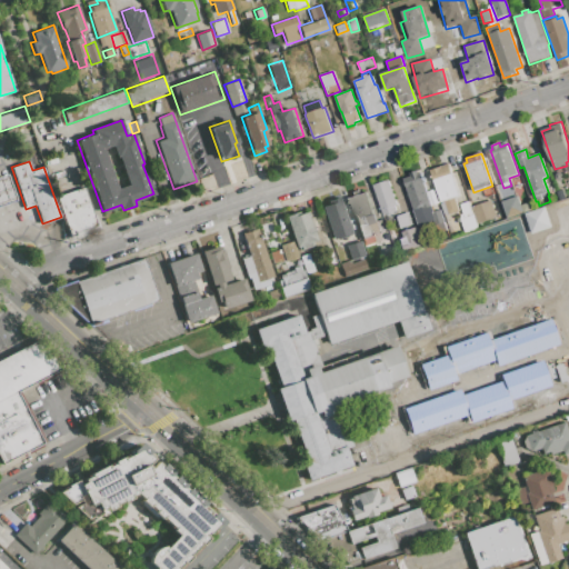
[(430,170),(449,165),(460,197),(455,198),(460,211),(445,217),(440,205),(446,203),(445,202),(442,203),(430,170)]
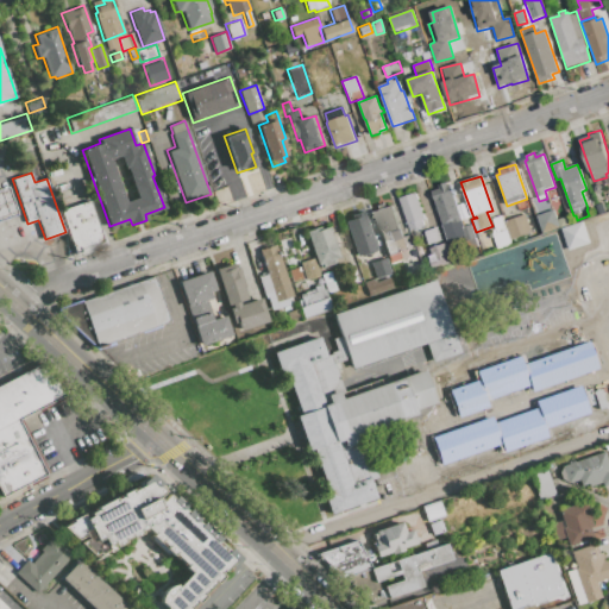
[(431,193),(440,189),(439,187),(447,183),(447,187),(450,186),(462,219),(443,225),(431,193)]
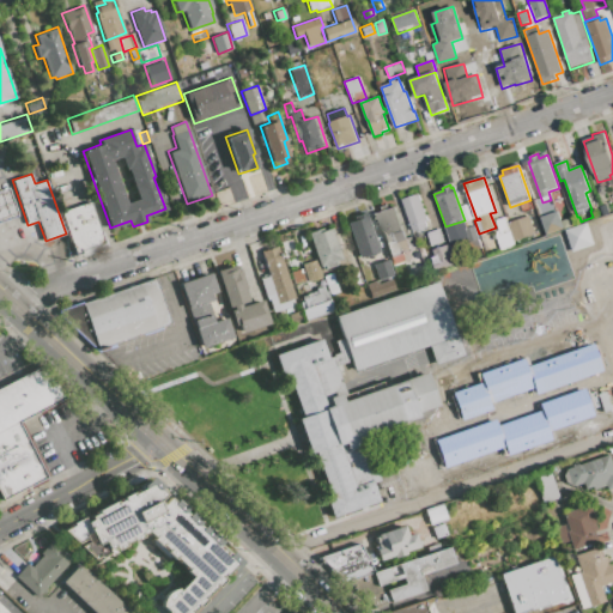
[(0,222),(16,217),(6,188),(0,189),(0,222)]
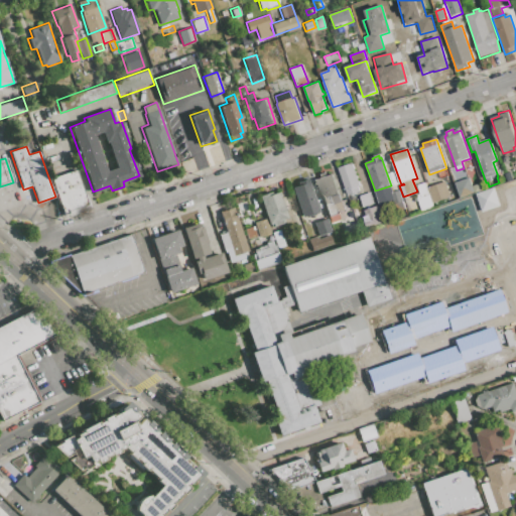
[(338,168),(352,163),(360,186),(358,187),(360,190),(357,191),(358,195),(351,197),(350,195),(348,196),(338,168)]
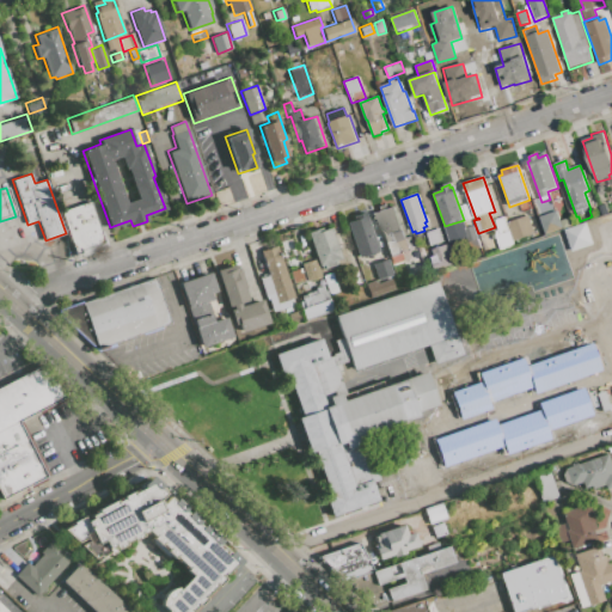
[(60,212),(90,201),(106,248),(80,256),(79,254),(75,255),(60,212)]
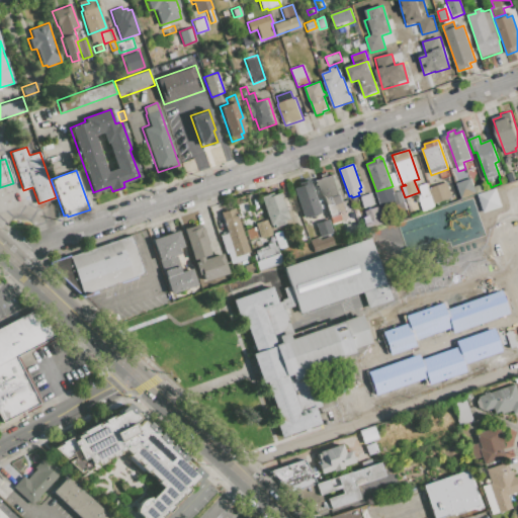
[(390,175),(395,173),(400,185),(394,187),(390,175)]
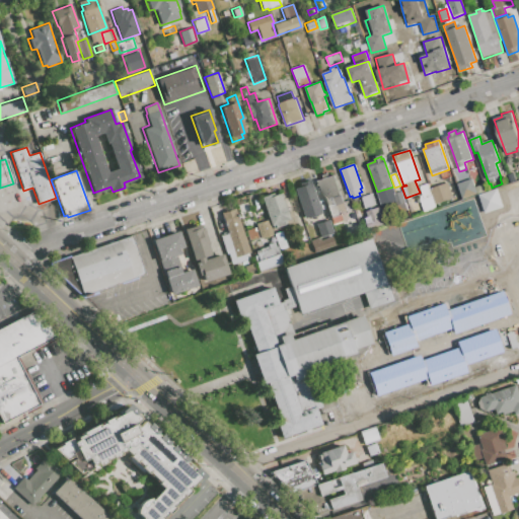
[(317,181),(323,179),(322,176),(327,174),(328,177),(334,175),(343,204),(337,207),(340,215),(330,218),(317,181)]
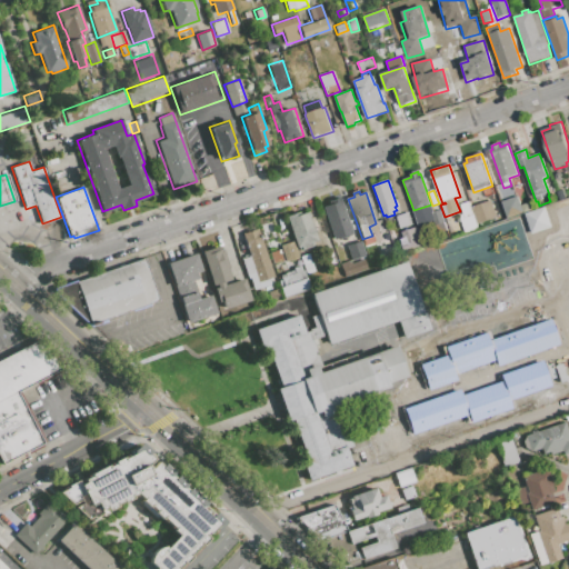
[(321,207),(330,203),(329,200),(339,197),(351,232),(333,239),(321,207)]
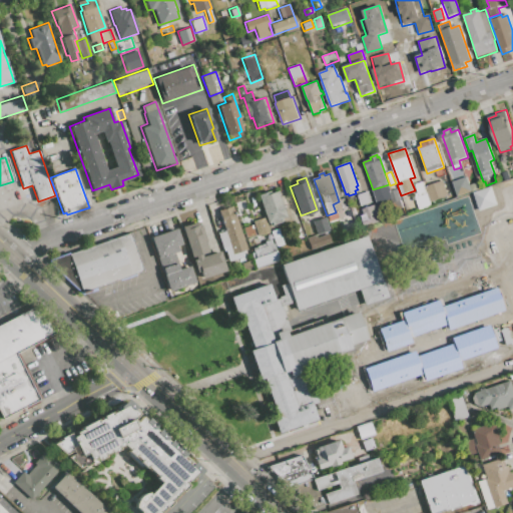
[(451,182),(467,177),(472,192),(457,197),(451,182)]
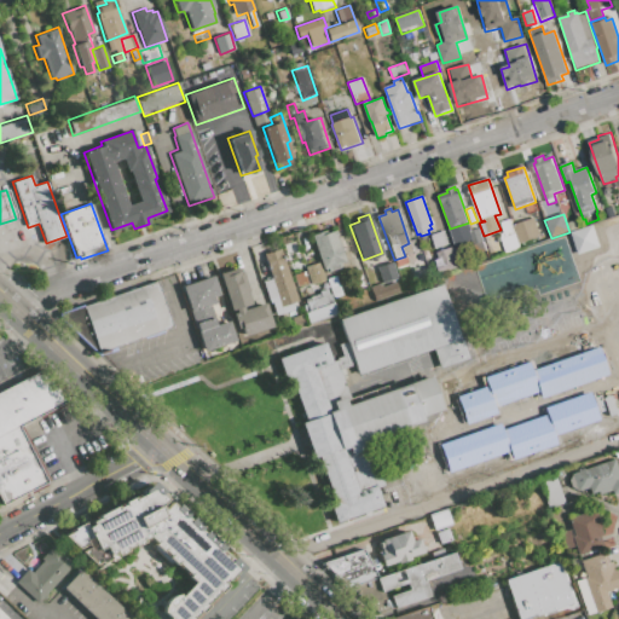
[(499,236),(504,233),(501,223),(510,219),(521,250),(505,255),(499,236)]
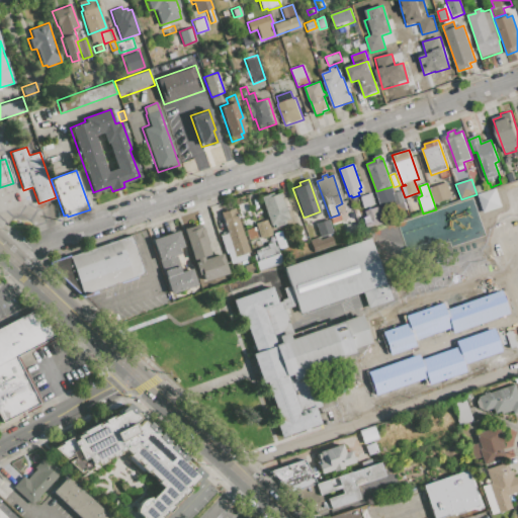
[(430,189),(447,183),(453,198),(435,204),(430,189)]
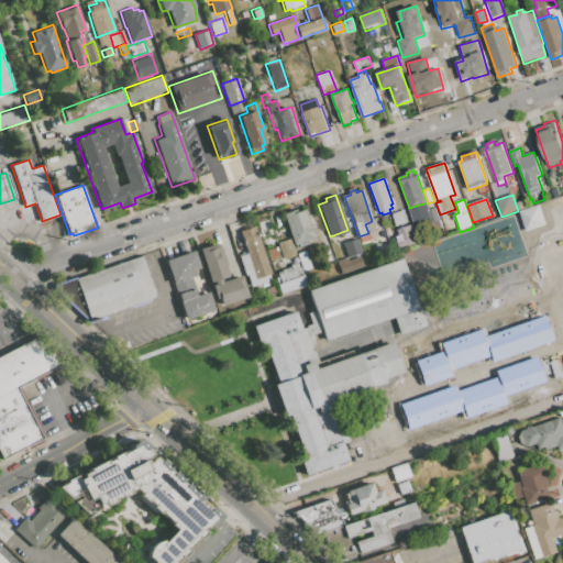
[(541,206),(548,225),(527,233),(520,212),(541,206)]
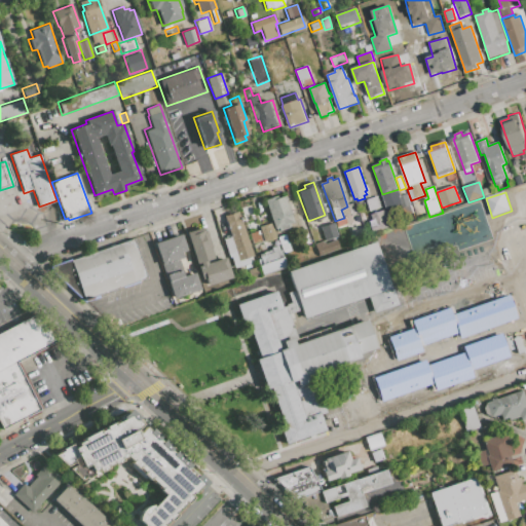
[(398,196),(407,193),(414,214),(405,217),(398,196)]
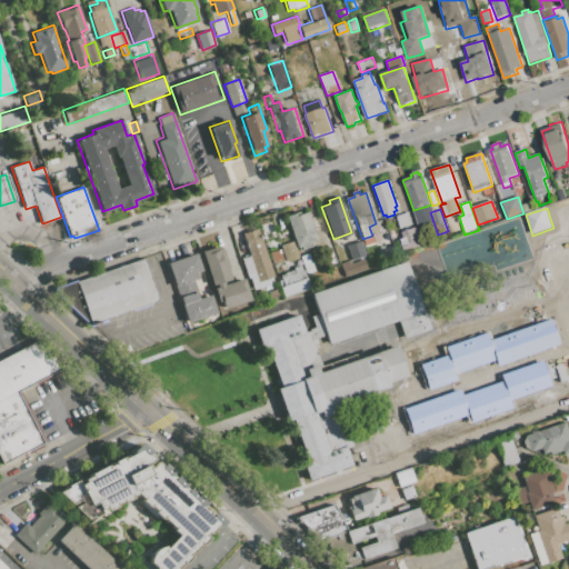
[(415,212),(422,210),(426,219),(418,222),(415,212)]
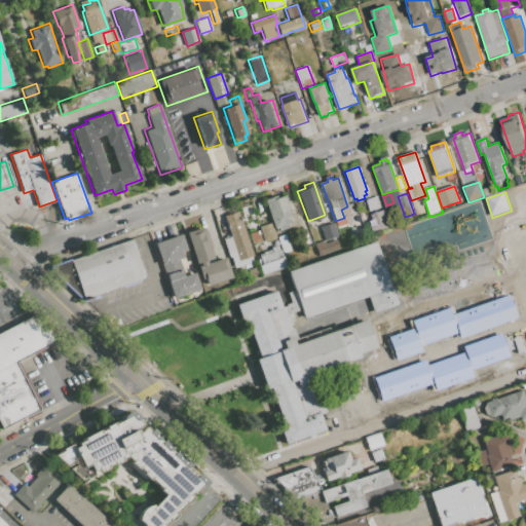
[(264,199),(276,195),(277,198),(285,195),(294,222),(289,223),(290,226),(277,231),(276,228),(274,228),(264,199)]
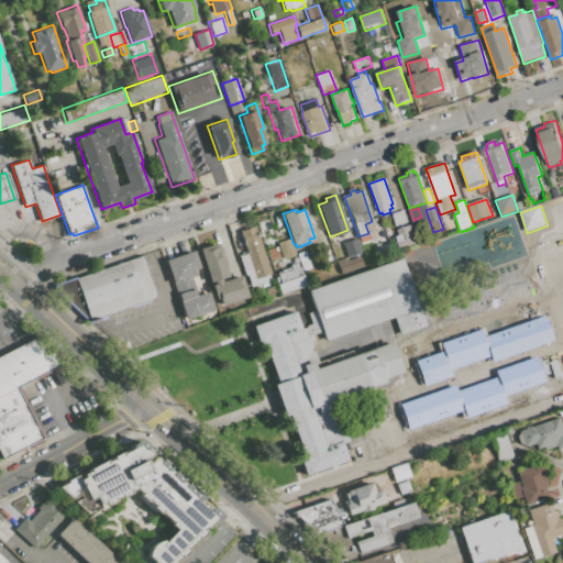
[(393,214),(405,210),(409,222),(397,227),(393,214)]
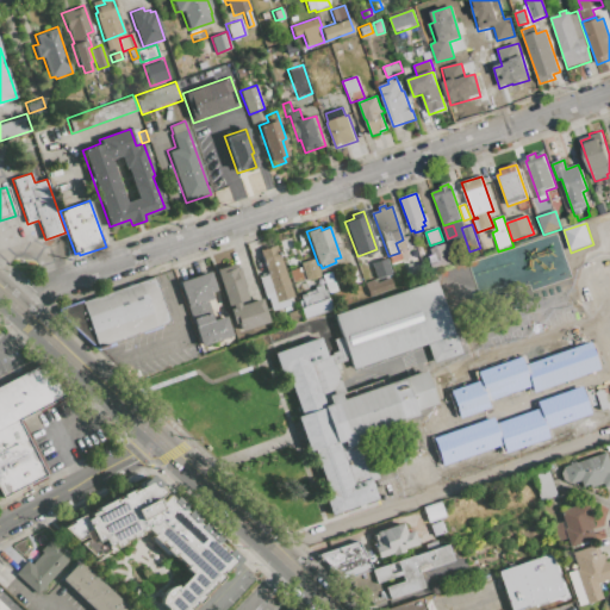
[(404,238),(412,235),(423,265),(408,269),(400,251),(408,249),(404,238)]
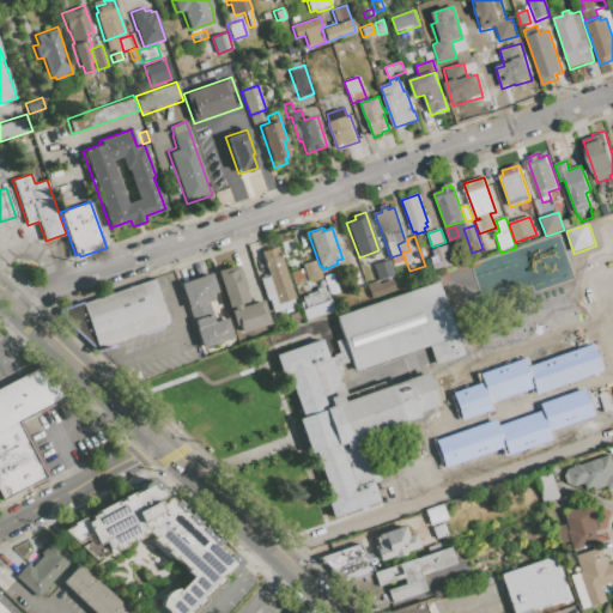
[(273,313),(267,296),(265,297),(259,279),(268,275),(260,252),(277,246),(295,297),(289,299),(291,305),(273,313)]
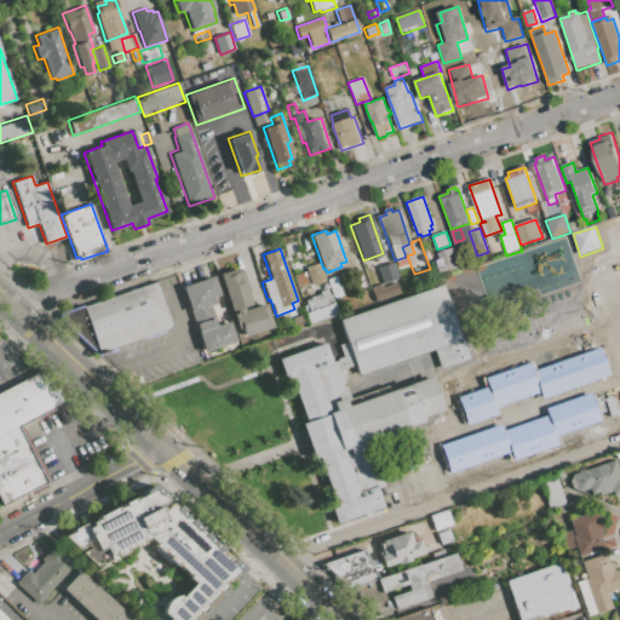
[(438,254),(454,248),(461,270),(442,276),(437,262),(441,260),(438,254)]
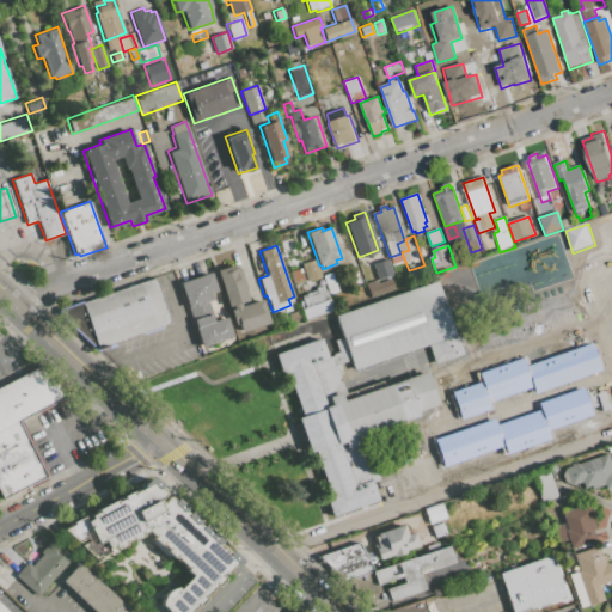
[(301,263),(316,258),(322,276),(307,281),(301,263)]
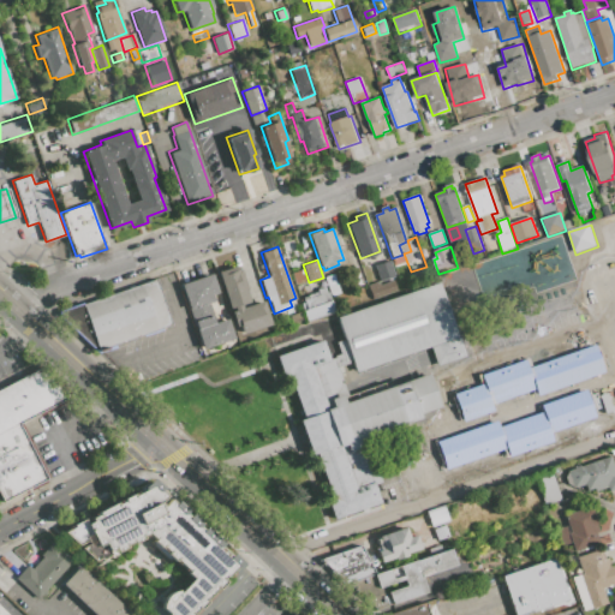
[(374,266),(389,260),(394,275),(380,280),(374,266)]
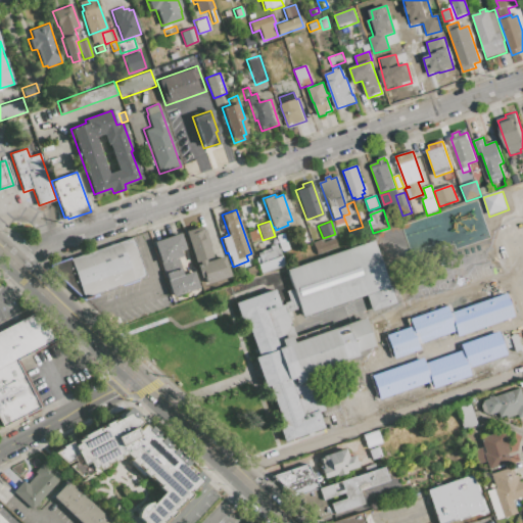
[(296,228),(303,225),(308,241),(302,243),(296,228)]
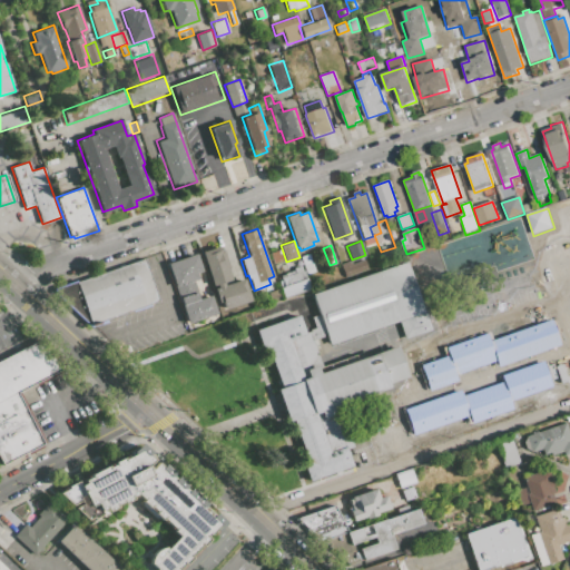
[(244,278),(251,301),(225,310),(222,301),(218,302),(213,288),(216,287),(215,285),(212,286),(200,252),(218,246),(220,249),(222,249),(228,269),(227,269),(231,279),(223,282),(224,285),(244,278)]
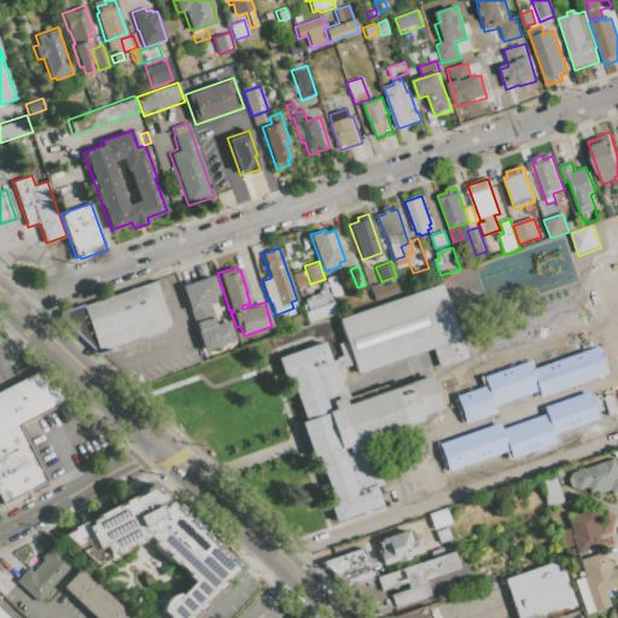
[(292,274),(303,270),(309,287),(298,291),(292,274)]
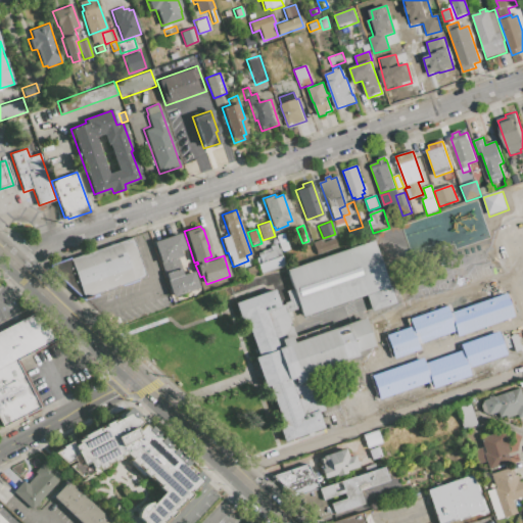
[(152,242),(179,232),(185,249),(180,250),(182,255),(177,257),(183,274),(192,271),(198,287),(172,296),(152,242)]
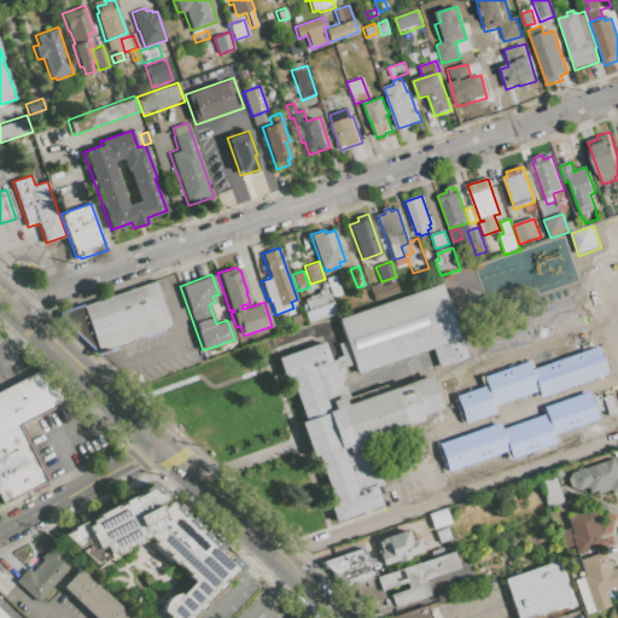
[(326,278),(334,274),(342,295),(333,298),(326,278)]
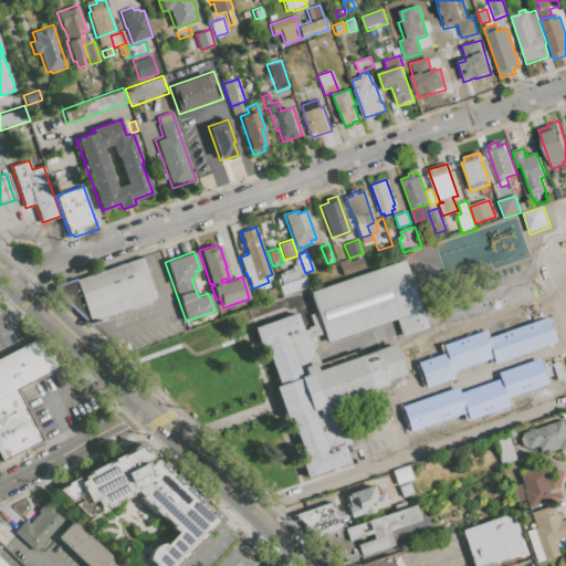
[(144,255),(159,299),(88,323),(53,287),(144,255)]
